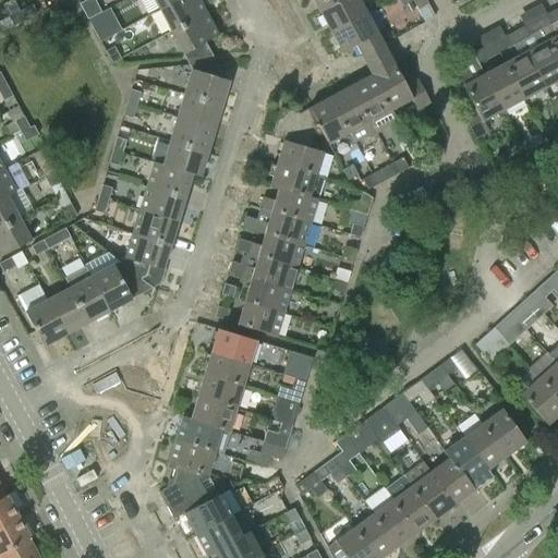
[(154,0),(160,10),(177,0),(154,0)]
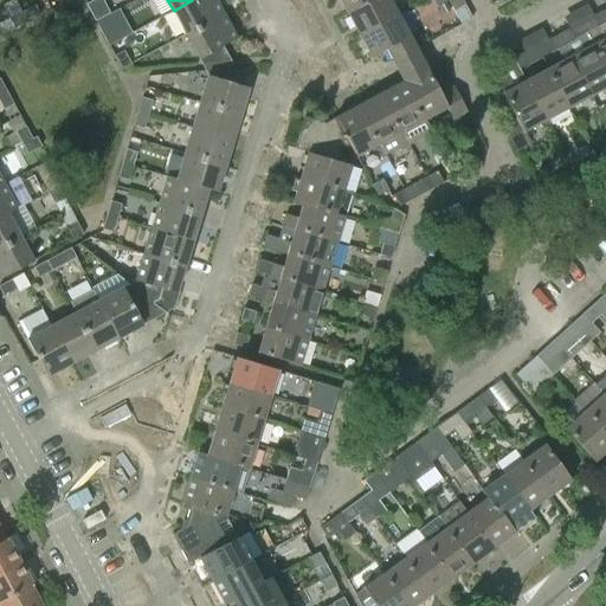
[(224,13),(216,0),(192,0),(174,11),(186,33),(224,13)]
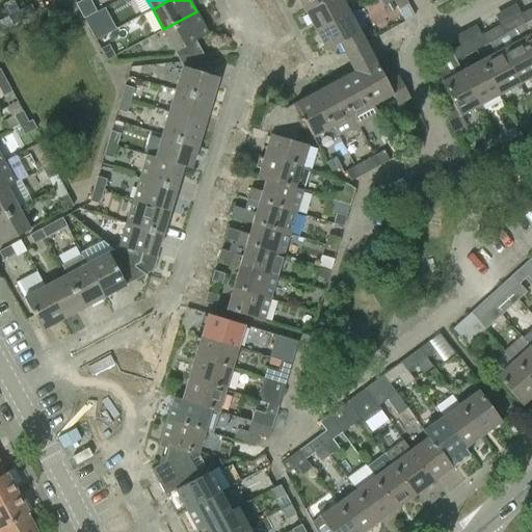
[(297,0),(303,9),(320,0),(297,0)]
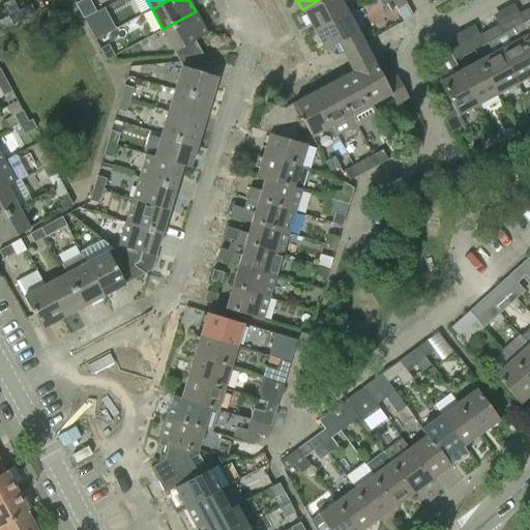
[(319,0),(302,9),(313,29),(347,11),(342,1),(344,0),(319,0)]
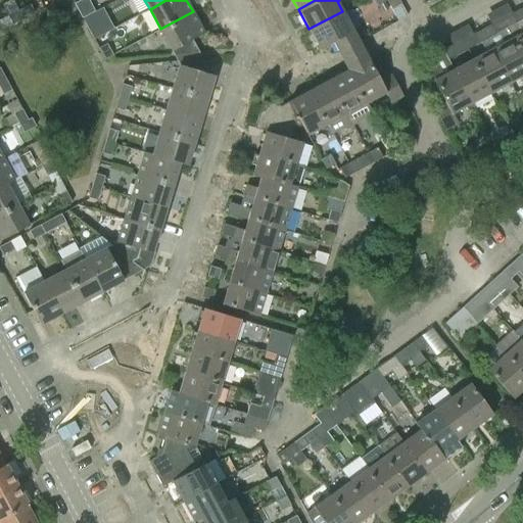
[(401,5),(398,0),(386,0),(391,10),(401,5)]
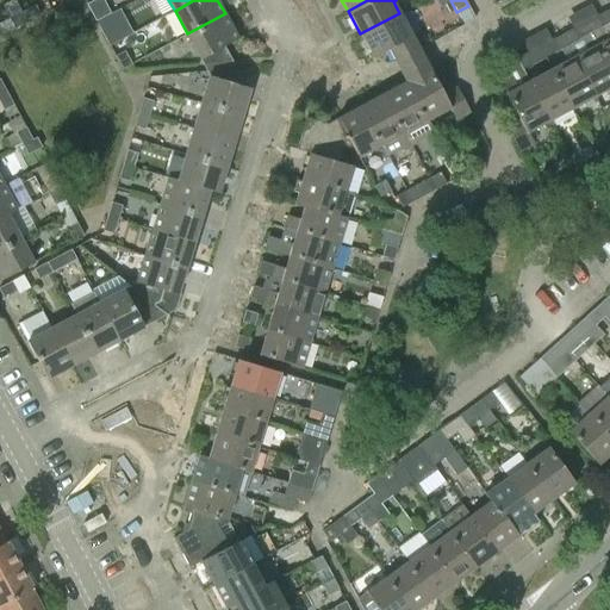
[(23,12),(27,22),(41,16),(36,5),(23,12)]
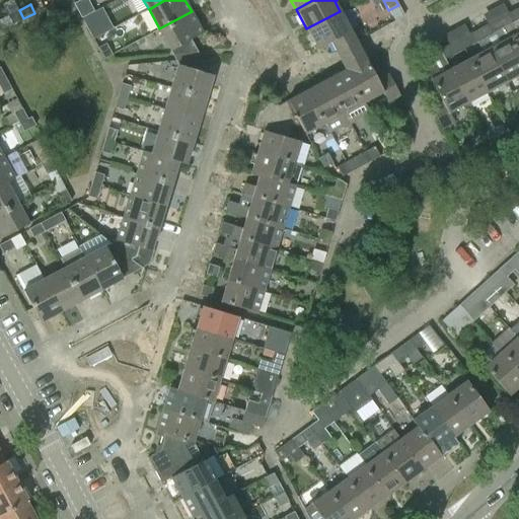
[(512,22),(502,28),(518,61),(518,12),(517,8),(508,13),(512,22)]
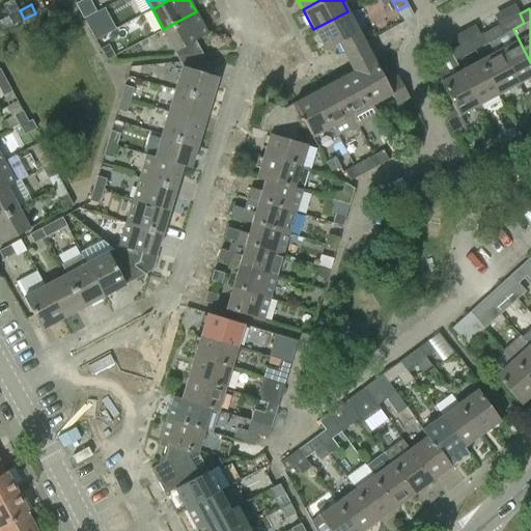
[(24,19),(20,10),(8,17),(12,25),(24,19)]
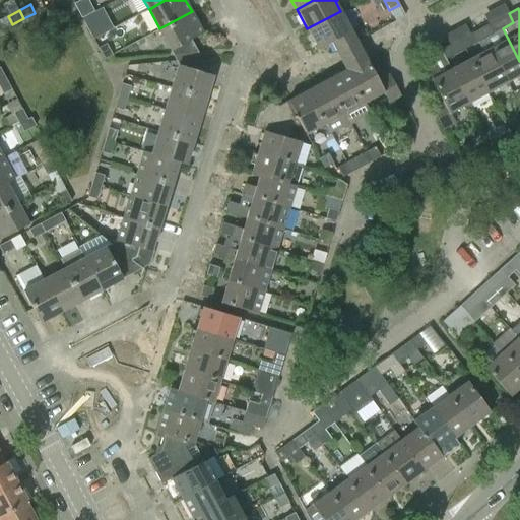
[(192,11),(159,28),(174,54),(198,51),(191,39),(203,33),(192,11)]
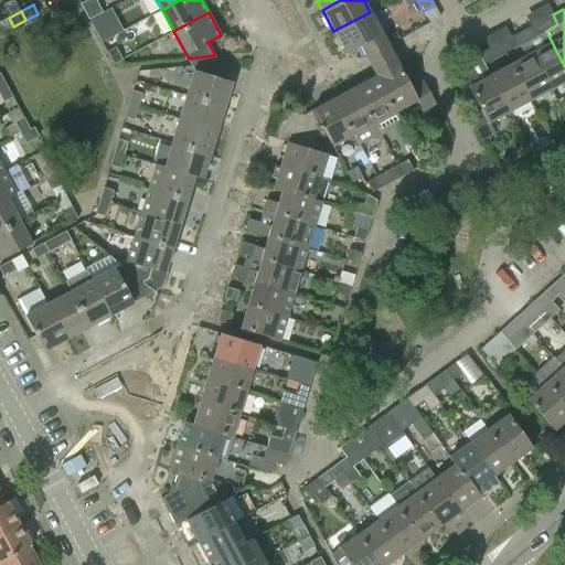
[(370,12),(333,31),(344,53),(360,44),(370,64),(376,75),(397,63),(392,53),(387,45),(370,12)]
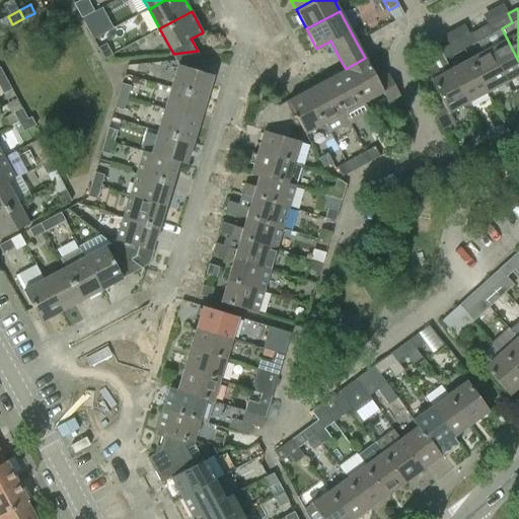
[(87,27),(93,39),(101,34),(95,23),(87,27)]
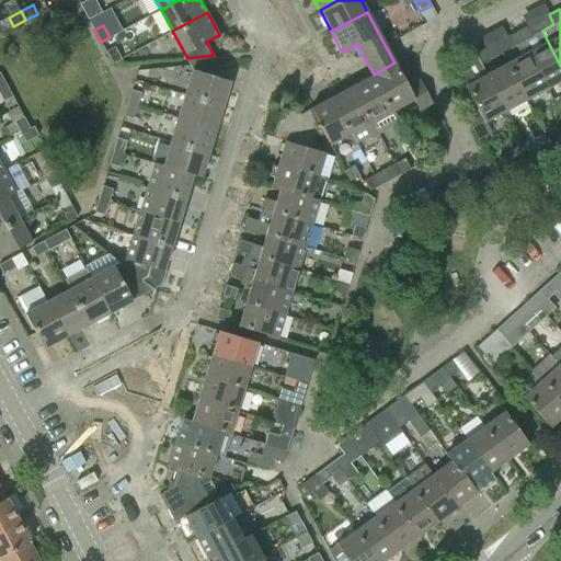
[(527,26),(516,32),(546,89),(560,80),(560,66),(542,31),(531,35),(527,26)]
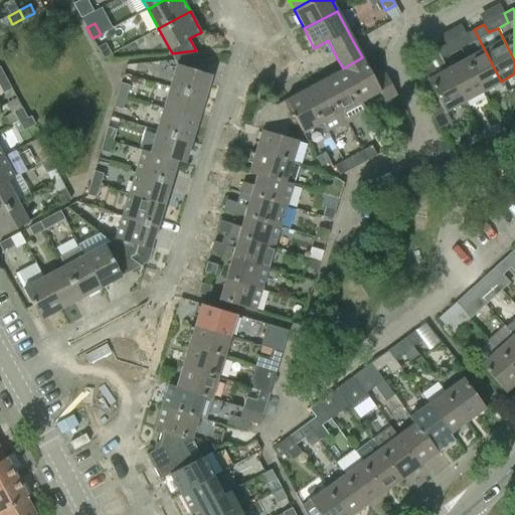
[(478,51),(465,58),(483,92),(501,81),(474,29),(465,33),(471,43),(473,41),(478,51)]
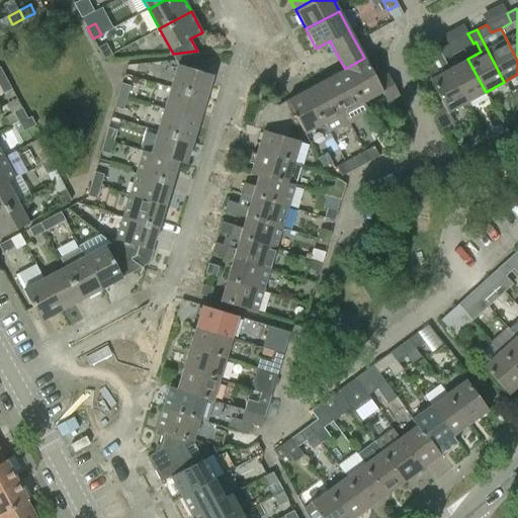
[(106,44),(97,48),(103,59),(112,55),(106,44)]
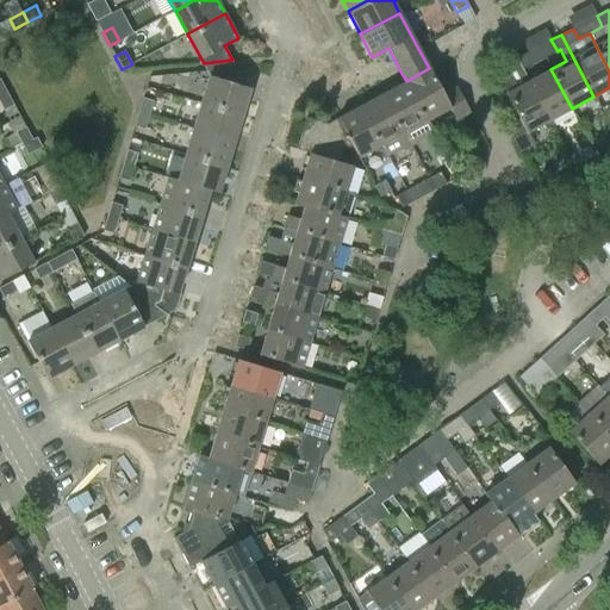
[(527,53),(516,58),(522,69),(533,64),(527,53)]
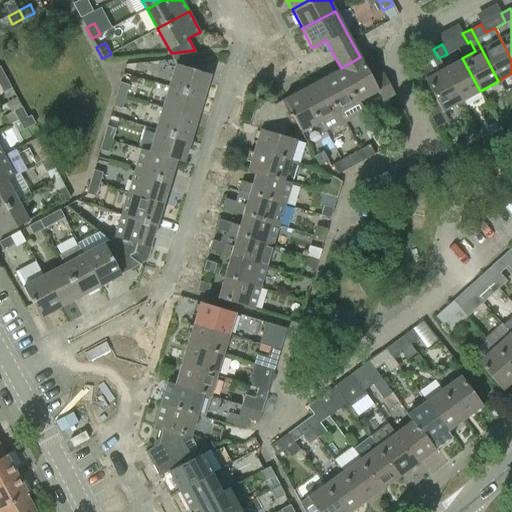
[(438,58),(433,49),(420,56),(424,63),(418,66),(435,99),(423,106),(435,127),(447,121),(442,112),(461,101),(443,68),(438,58)]
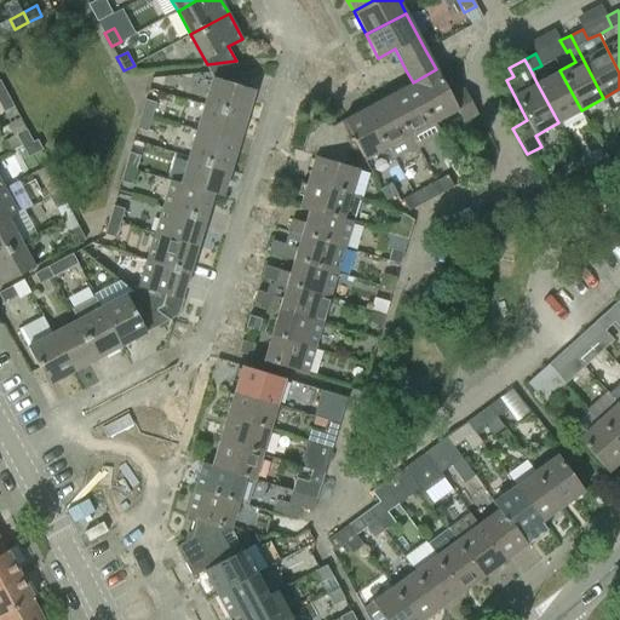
[(204,104),(246,116),(253,89),(239,84),(242,75),(241,68),(211,70),(212,76),(204,104)]
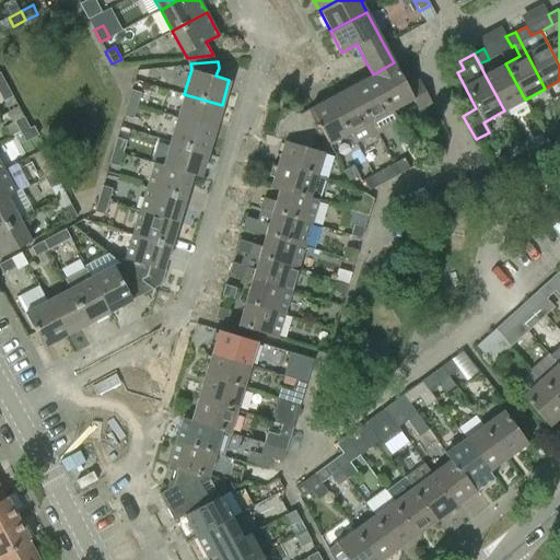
[(372,74),(392,111),(412,100),(418,109),(431,103),(419,80),(406,86),(394,62),(373,74),(372,74)]
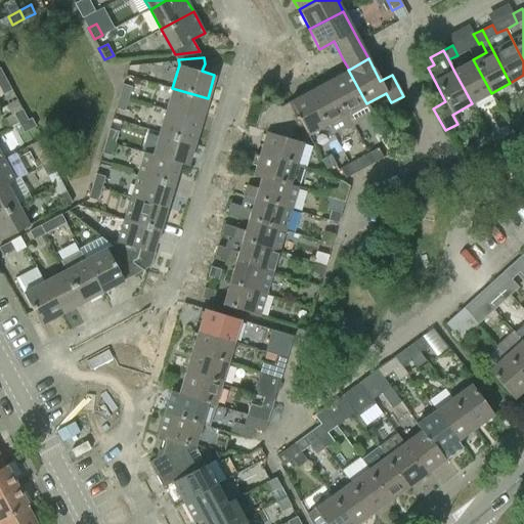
[(461,66),(453,70),(472,103),(491,93),(473,59),(461,66)]
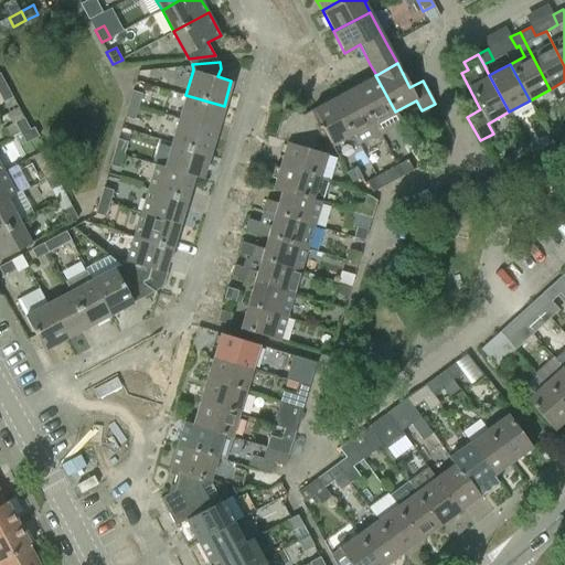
[(375,75),(355,86),(381,135),(402,124),(395,112),(375,75)]
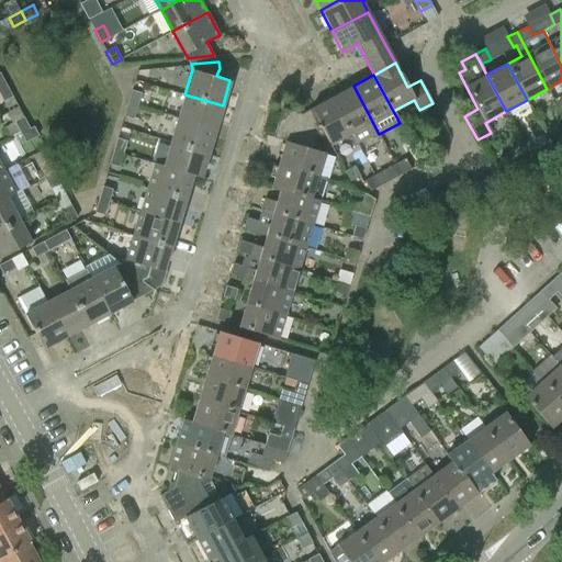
[(4,82),(0,85),(0,97),(3,102),(12,98),(4,82)]
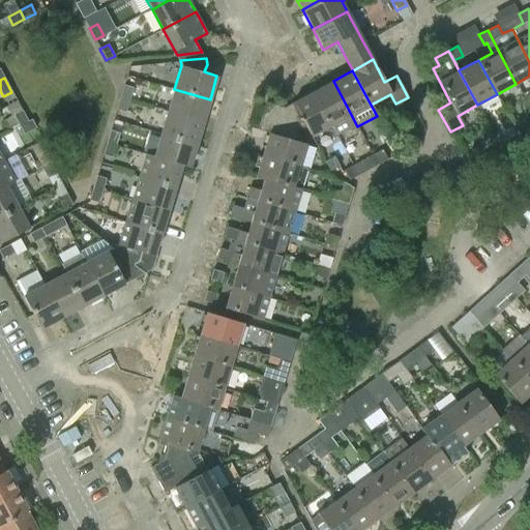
[(314,91),(331,125),(336,135),(349,128),(350,130),(357,126),(333,81),(314,91)]
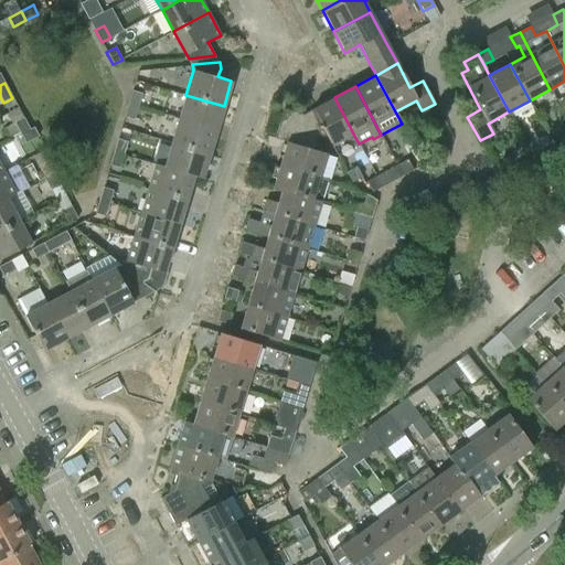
[(128,104),(138,107),(142,94),(132,91),(128,104)]
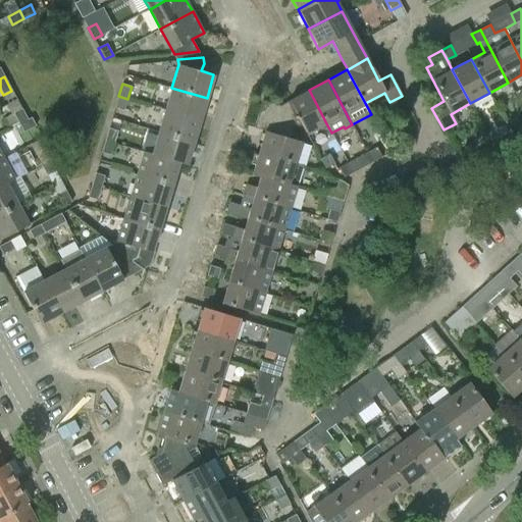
[(200,120),(207,98),(171,88),(165,109),(200,120)]
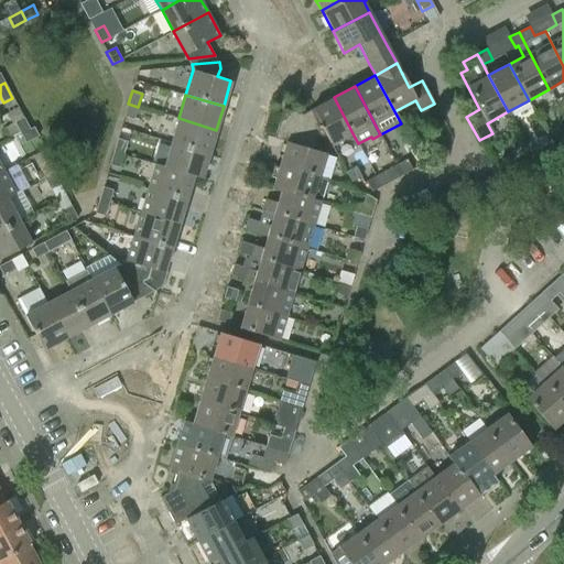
[(313,110),(325,133),(331,145),(353,133),(334,97),(312,109),(313,110)]
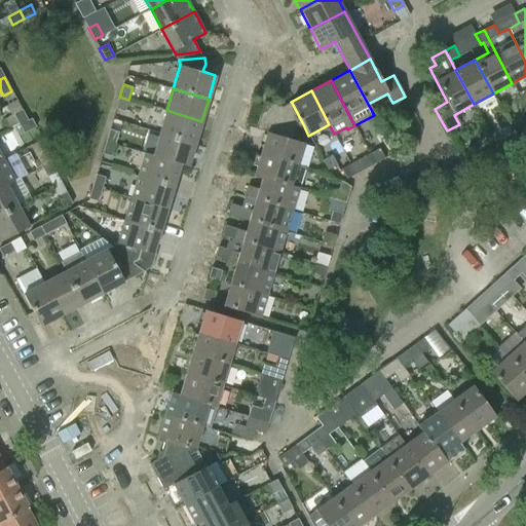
[(128,100),(119,97),(116,109),(125,112),(128,100)]
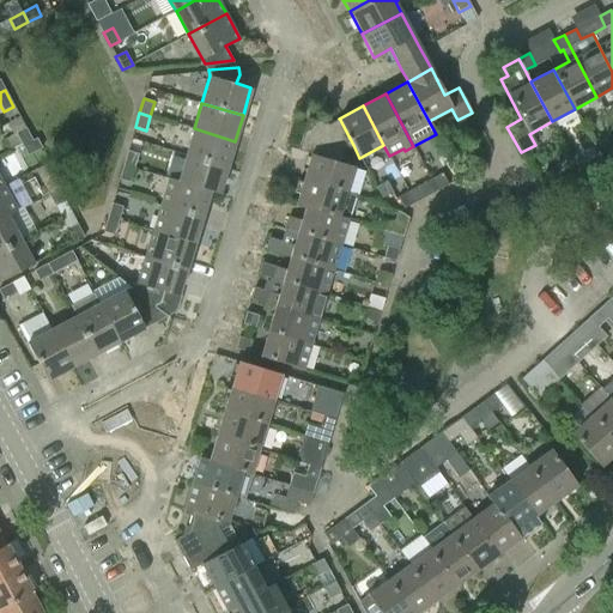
[(345,149),(353,145),(340,120),(333,125),(308,117),(298,150),(310,153),(341,163),(345,149)]
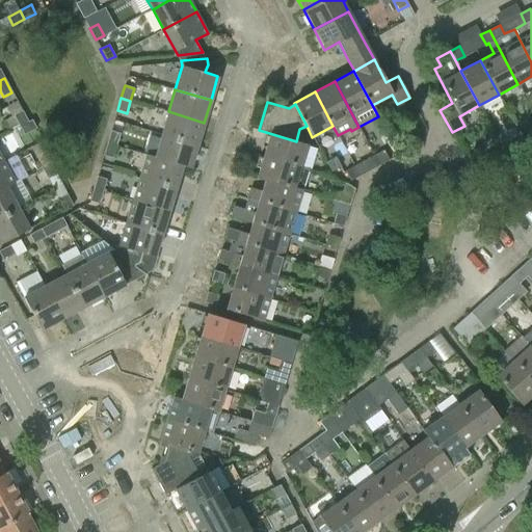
[(19,125),(27,120),(22,110),(14,115),(19,125)]
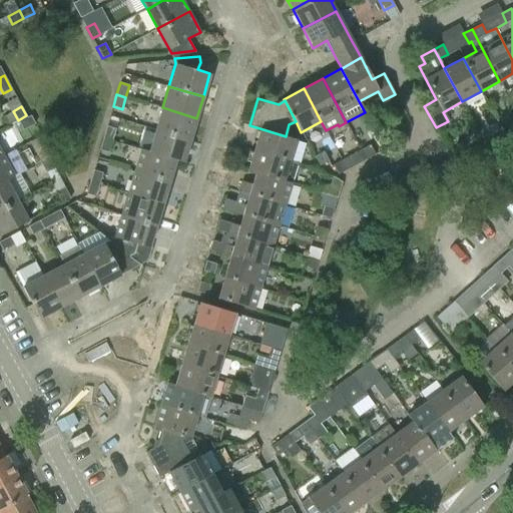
[(190,139),(196,118),(162,107),(155,129),(190,139)]
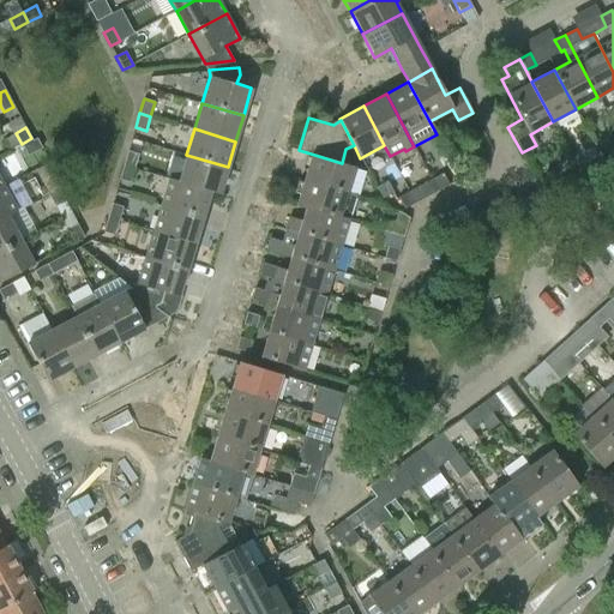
[(31,138),(22,144),(28,156),(42,148),(37,138),(32,140),(31,138)]
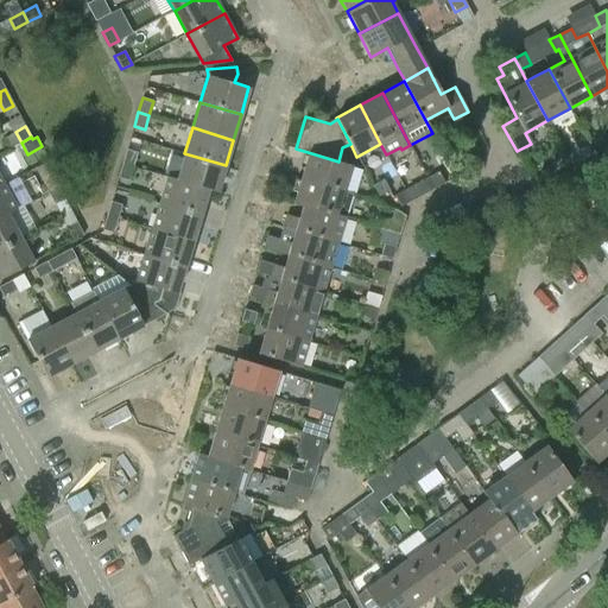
[(122,164),(133,166),(138,153),(126,150),(122,164)]
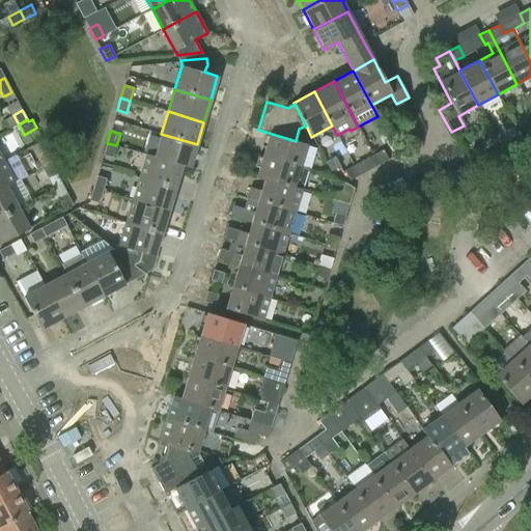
[(269,133),(262,155),(300,167),(300,166),(307,144),(296,141),(269,133)]
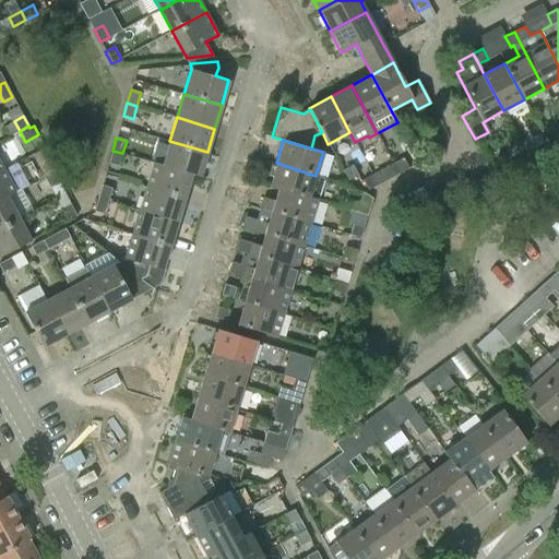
[(169,141),(163,164),(192,174),(200,176),(207,152),(169,141)]
